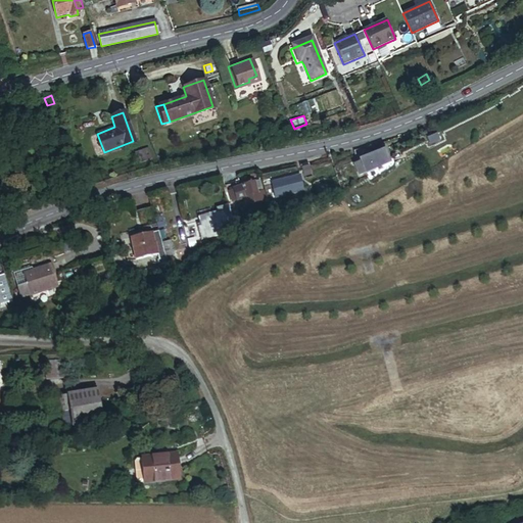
[(73,153),(65,134),(57,137),(64,157),(73,153)]
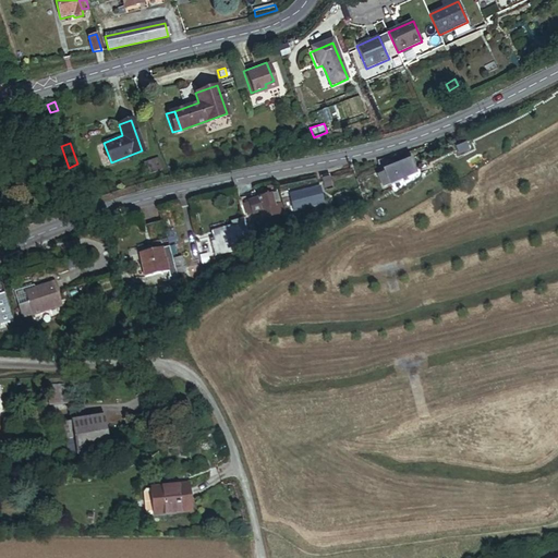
[(162,167),(158,155),(145,159),(149,171),(162,167)]
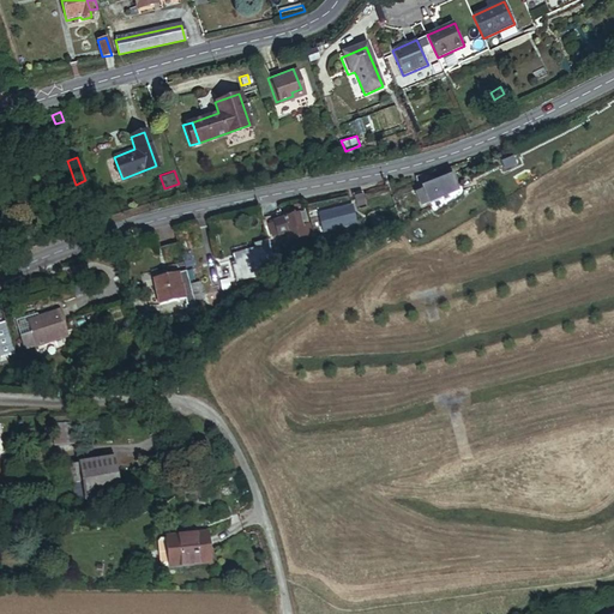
[(435,180),(432,170),(416,174),(419,187),(421,186),(423,190),(427,202),(439,197),(437,191),(457,181),(453,173),(435,180)]
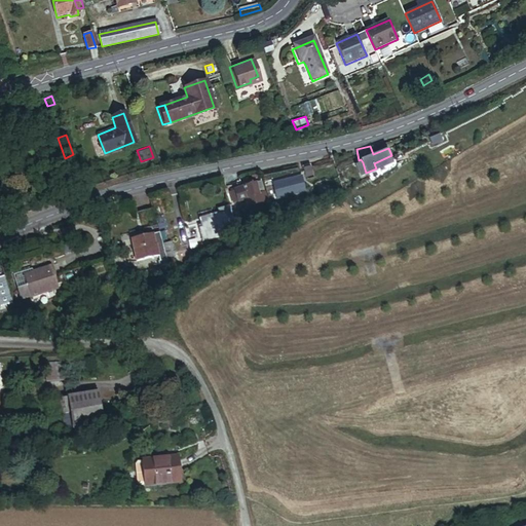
[(362,175),(366,173),(363,162),(358,164),(362,175)]
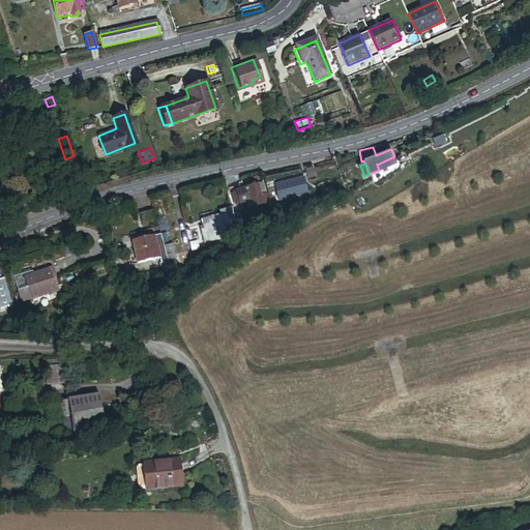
[(313,165),(305,167),(308,180),(316,179),(313,165)]
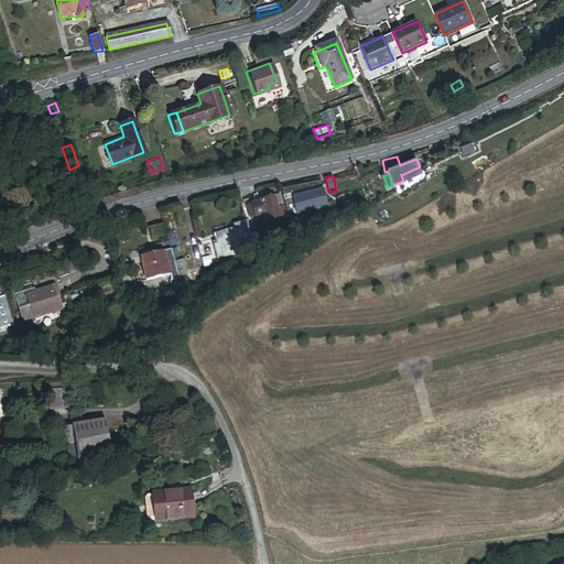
[(320,187),(295,195),(297,203),(303,202),(305,209),(325,204),(320,187)]
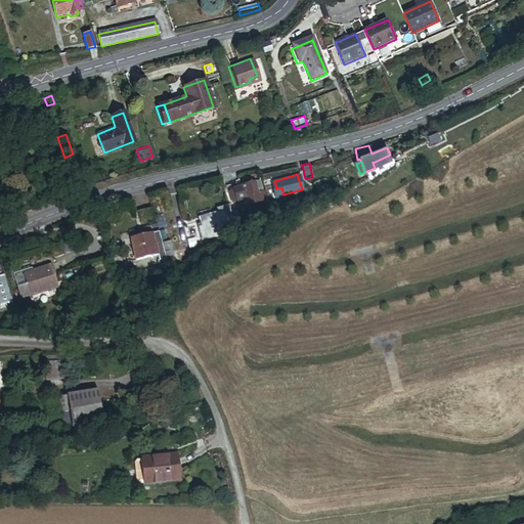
[(247,195),(259,191),(262,200),(262,201),(268,199),(261,179),(235,188),(235,190),(231,192),(232,198),(237,195),(238,199),(247,195)]
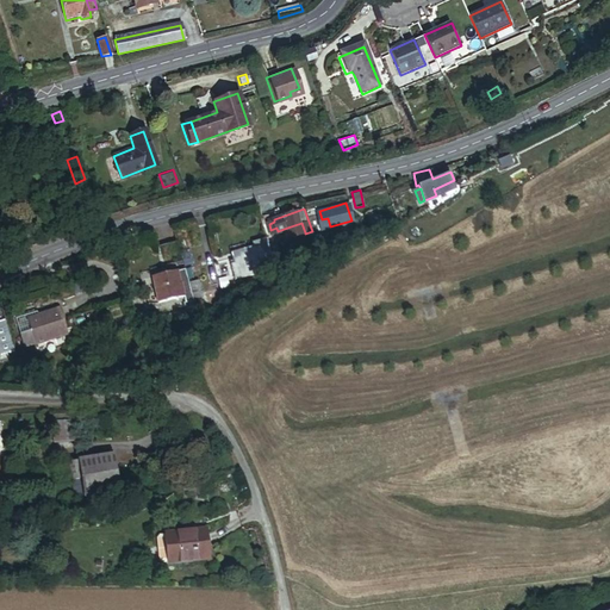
[(378,210),(369,212),(375,229),(383,225),(378,210)]
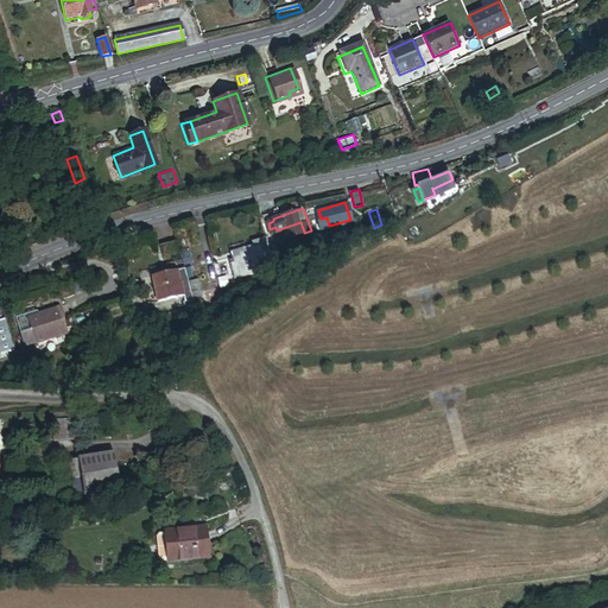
[(208,216),(200,220),(204,234),(213,232),(208,216)]
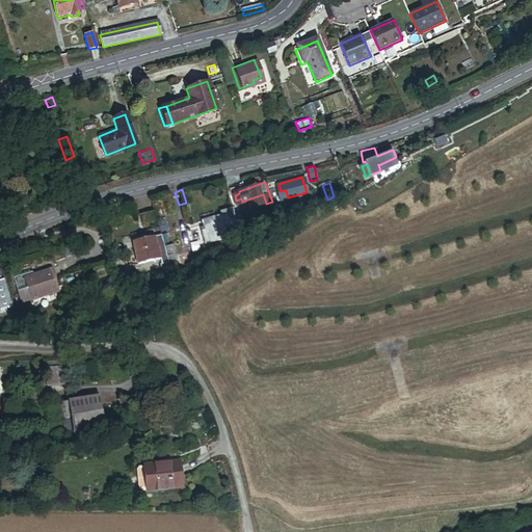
[(266,203),(263,194),(250,198),(253,207),(266,203)]
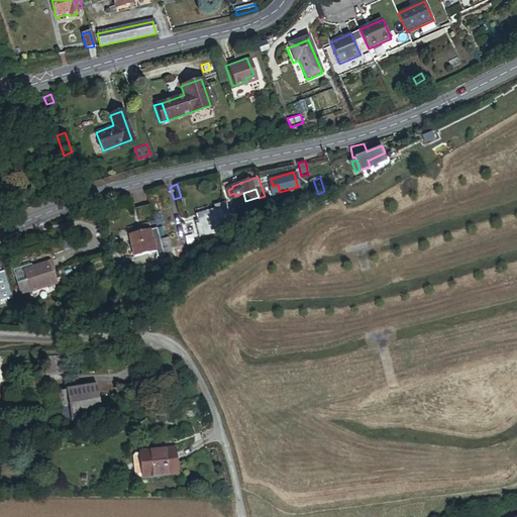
[(236,233),(226,199),(214,203),(215,206),(196,211),(198,219),(195,220),(199,232),(221,226),(224,237),(236,233)]
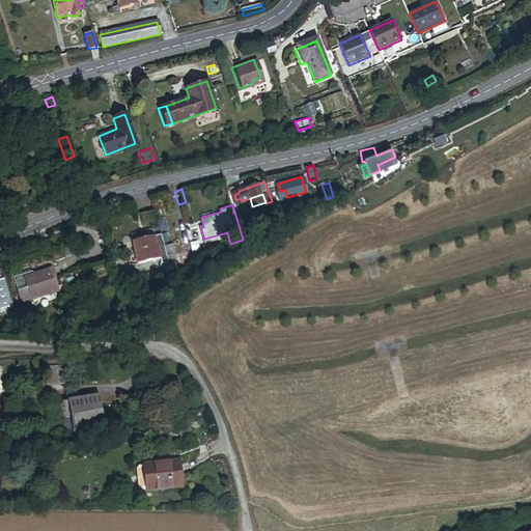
[(148,208),(155,228),(160,226),(154,207),(148,208)]
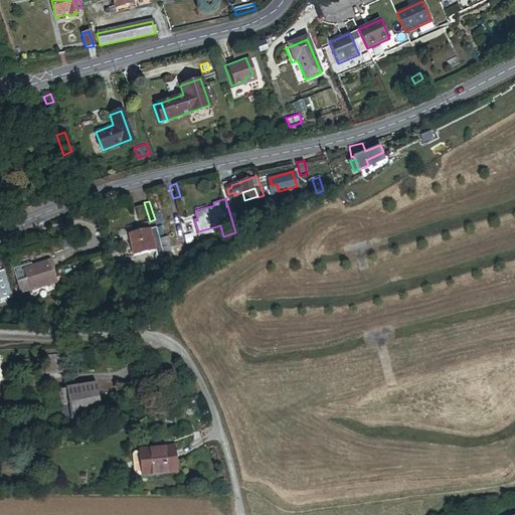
[(160,236),(157,227),(152,229),(132,235),(140,261),(158,254),(159,259),(157,260),(159,268),(155,269),(157,278),(170,274),(168,265),(175,263),(171,251),(172,250),(167,234),(160,236)]
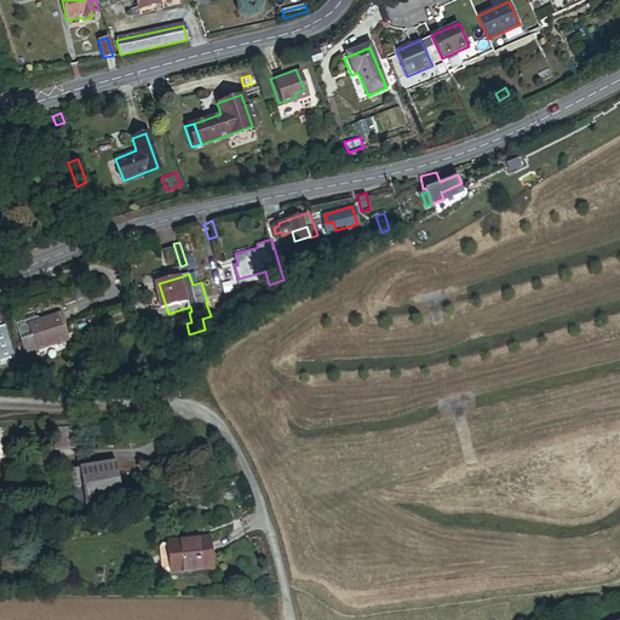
[(42,316),(21,323),(29,351),(41,348),(41,349),(74,338),(65,313),(55,316),(55,320),(45,322),(44,319),(42,316)]
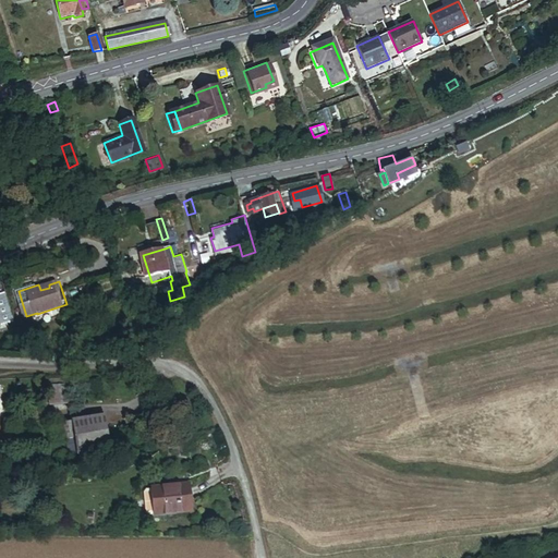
[(108,415),(56,425),(59,441),(70,439),(70,445),(69,445),(71,456),(114,448),(108,415)]
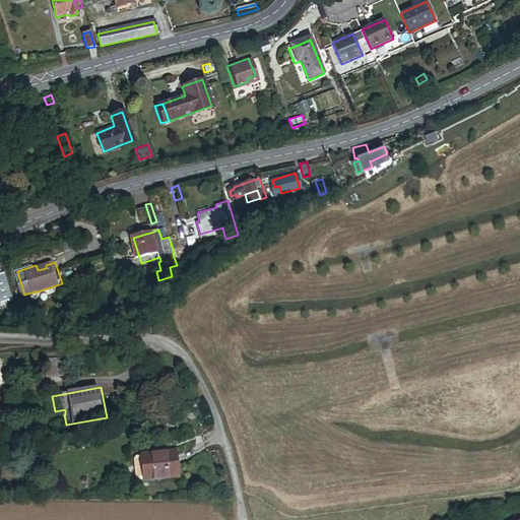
[(179,453),(135,455),(136,471),(145,471),(145,479),(180,477),(179,453)]
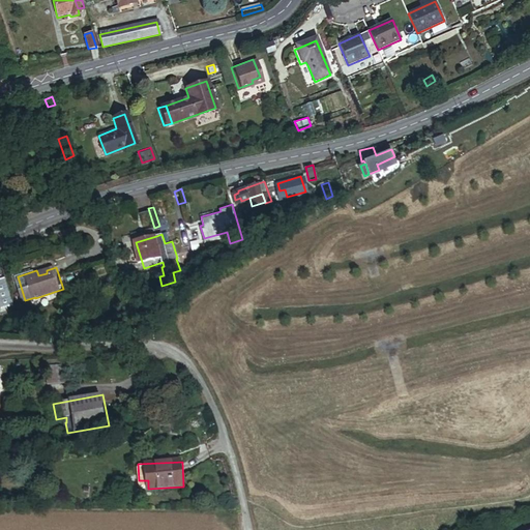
[(139,489),(148,489),(148,480),(139,480),(139,489)]
